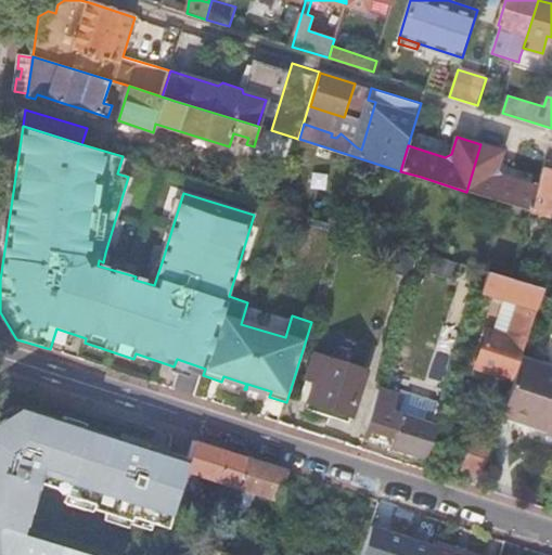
[(504,151),(480,144),(466,192),(501,202),(515,207),(531,211),(539,186),(503,175),(499,169),(504,151)]
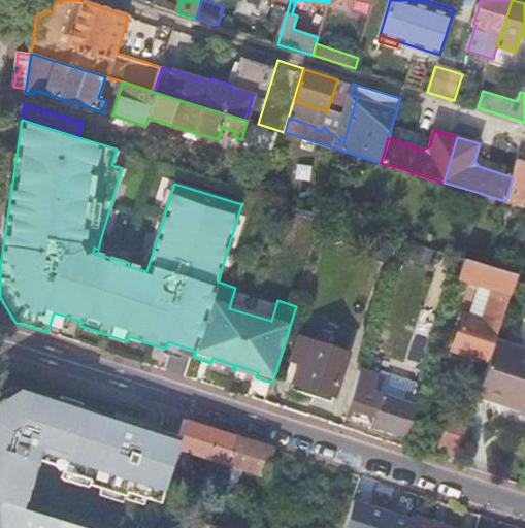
[(173,158),(171,166),(190,172),(192,164),(173,158)]
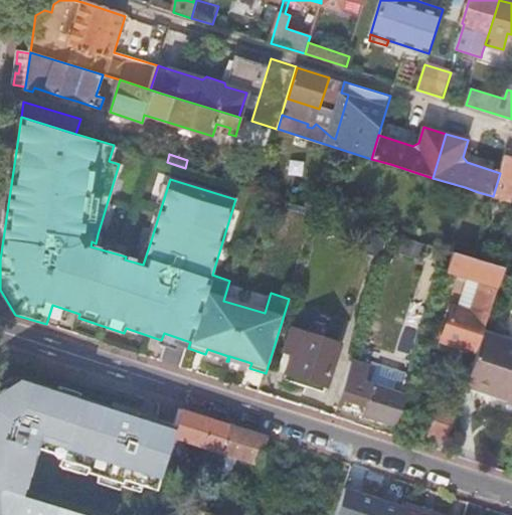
[(511,159),(505,157),(500,173),(493,196),(511,202),(511,159)]
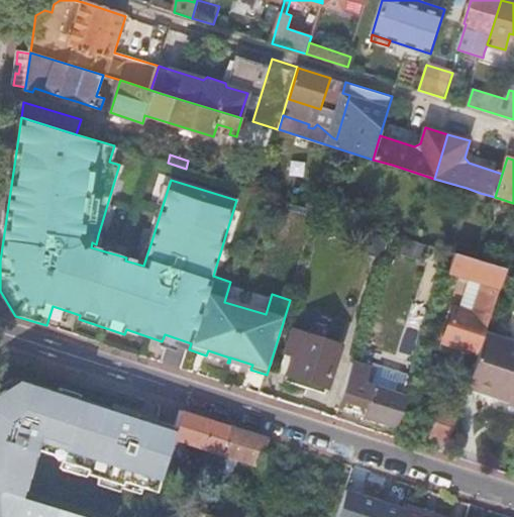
[(163,205),(169,186),(164,185),(158,203),(163,205)]
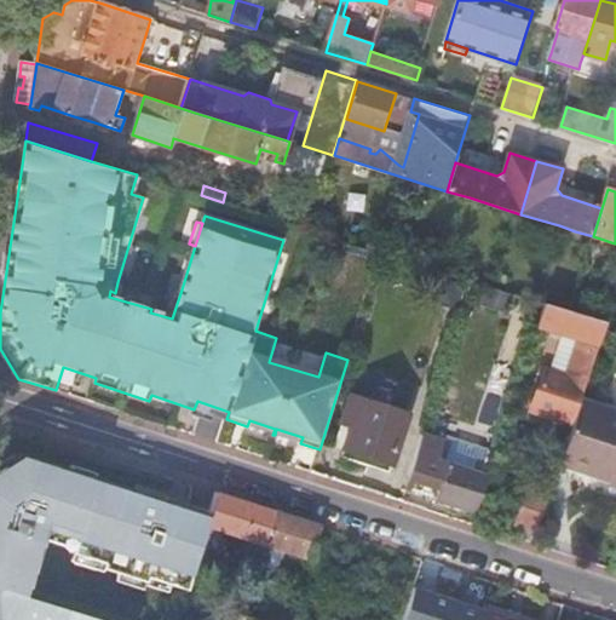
[(109,297),(117,299),(120,290),(117,282),(115,293),(110,291),(109,297)]
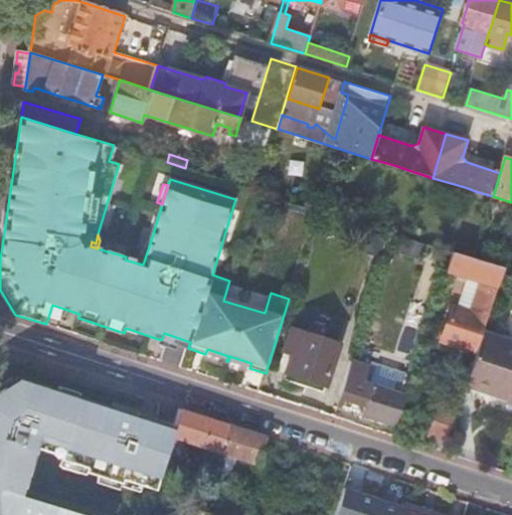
[(145,259),(151,240),(146,238),(141,258),(145,259)]
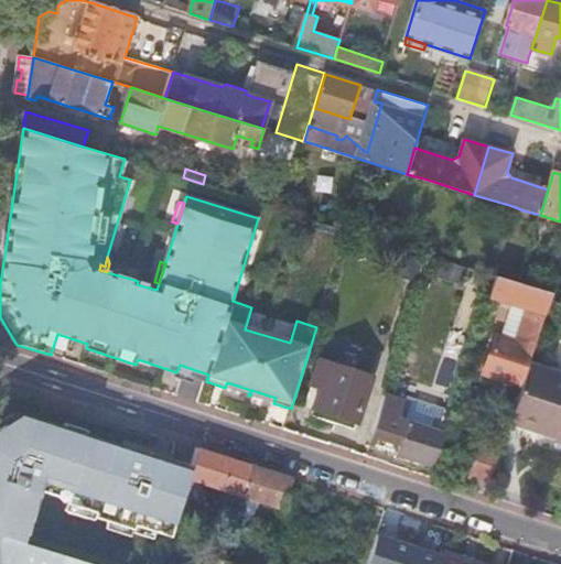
[(520,283),(496,277),(492,290),(491,294),(522,304),(529,306),(526,317),(518,340),(496,334),(484,372),(524,386),(530,365),(553,294),(520,283)]
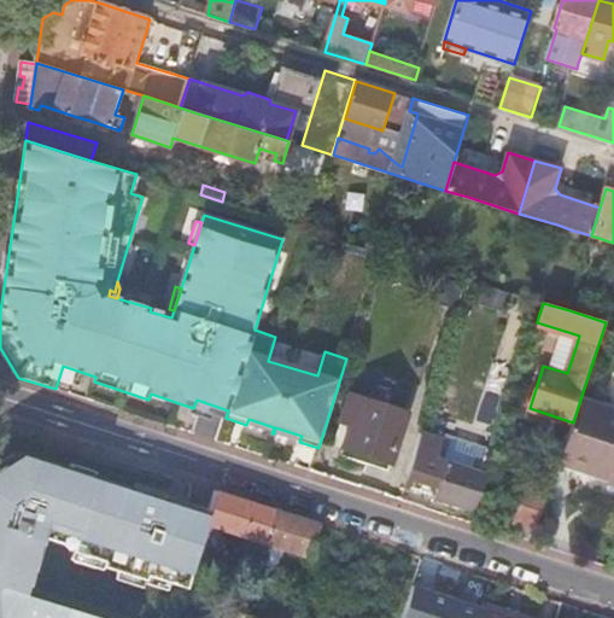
[(352,425),(343,455),(390,471),(409,413),(352,395),(343,421),(352,425)]
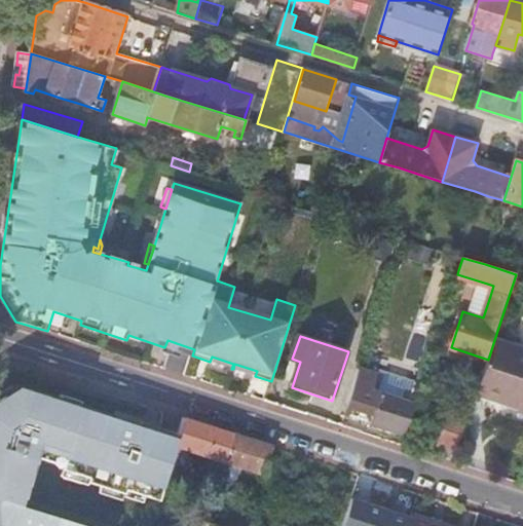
[(522,348),(494,340),(488,360),(485,370),(477,393),(522,407),(522,348)]
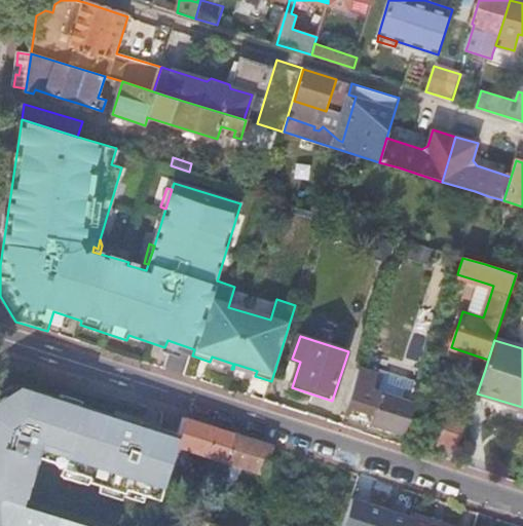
[(379,375),(361,369),(356,384),(345,415),(407,435),(417,405),(414,404),(401,400),(373,390),(379,375)]
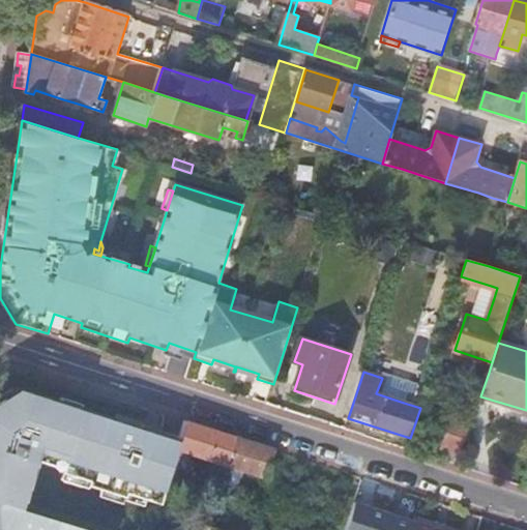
[(411,381),(404,403),(417,407),(425,385),(411,381)]
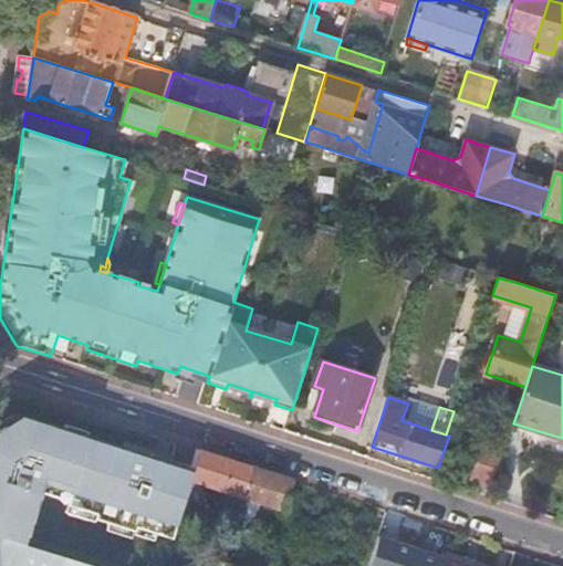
[(0,422),(0,429),(17,420),(13,415),(0,422)]
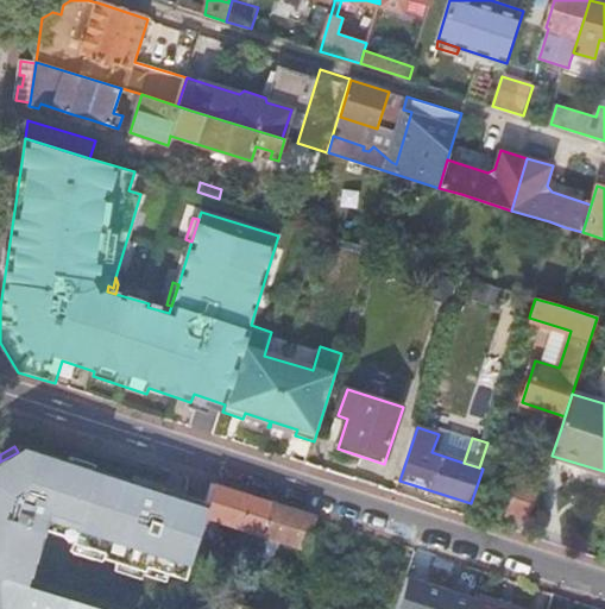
[(170,576),(187,581),(196,548),(209,508),(208,508),(164,494),(95,470),(69,462),(25,447),(18,452),(0,462),(0,577),(27,585),(45,529),(76,539),(75,544),(106,554),(105,559),(106,559),(119,564),(146,572),(149,569),(170,576)]
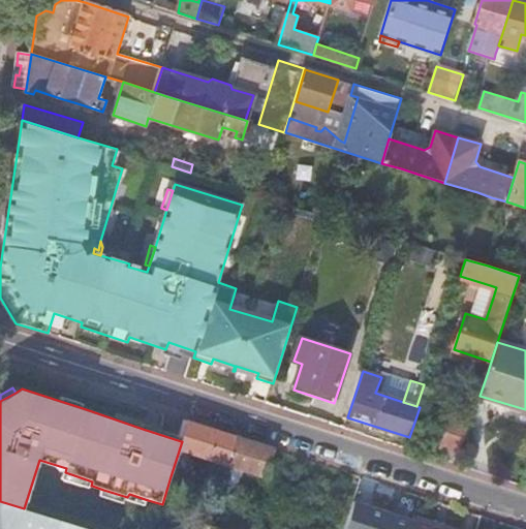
[(62,397),(60,401),(83,408),(85,404),(62,397)]
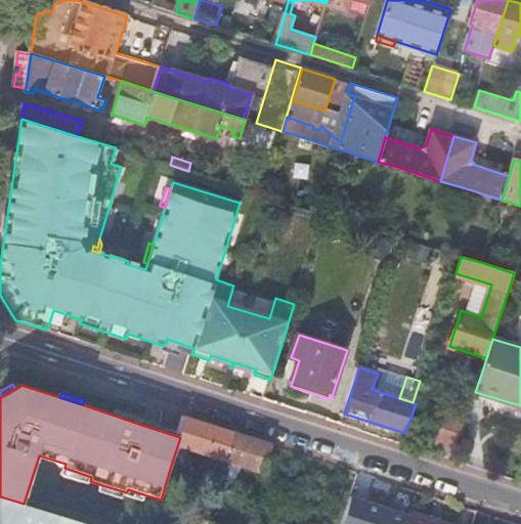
[(437,442),(457,449),(467,418),(447,410),(437,442)]
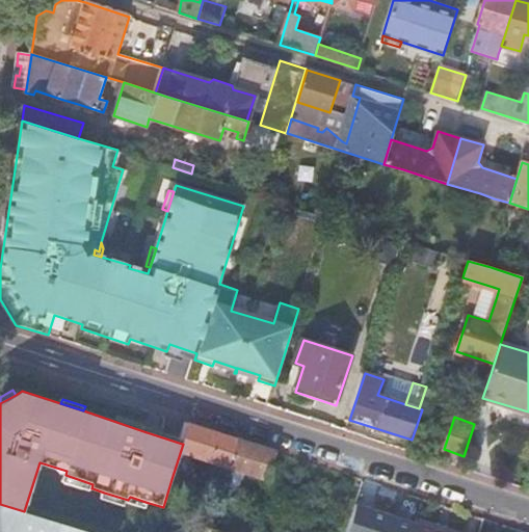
[(190,424),(172,479),(182,482),(190,456),(223,467),(226,461),(271,475),(279,452),(190,424)]
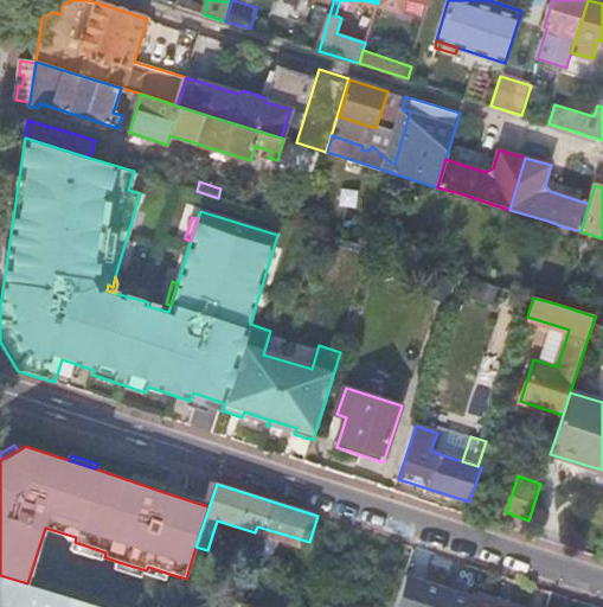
[(165,487),(164,492),(207,506),(209,502),(165,487)]
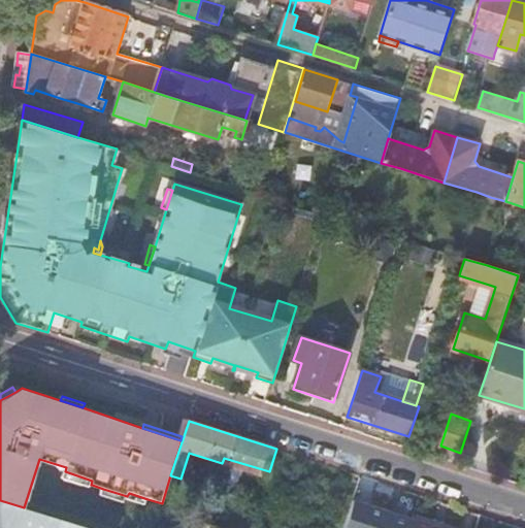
[(224,458),(222,463),(267,477),(269,471),(224,458)]
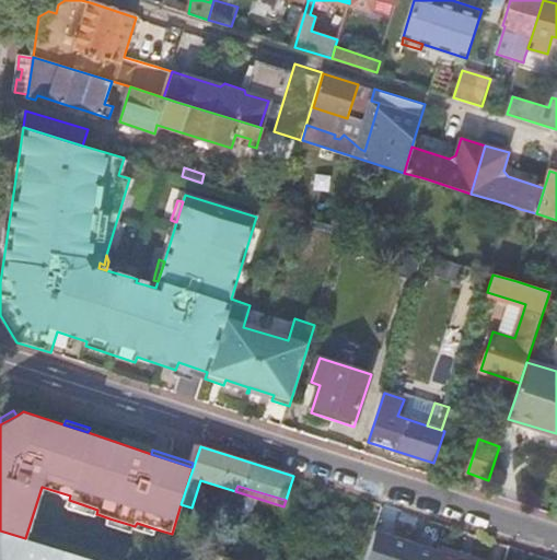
[(69,500),(67,508),(96,517),(97,514),(96,514),(97,510),(69,500)]
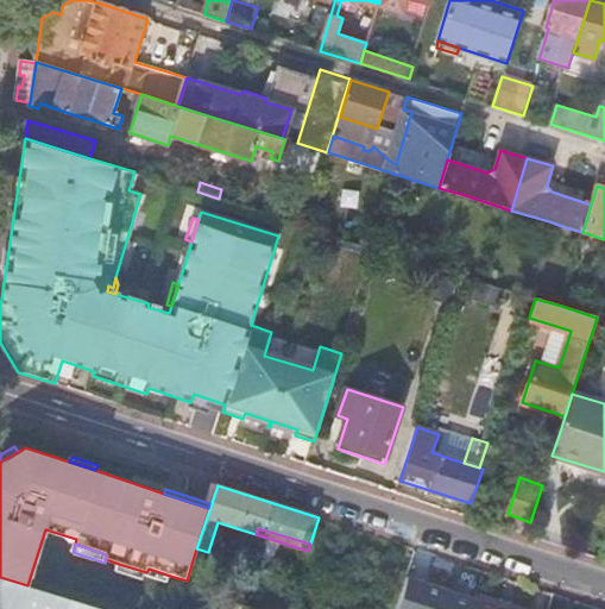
[(146,572),(119,564),(117,571),(144,581),(145,576),(168,583),(170,576),(149,569),(146,572)]
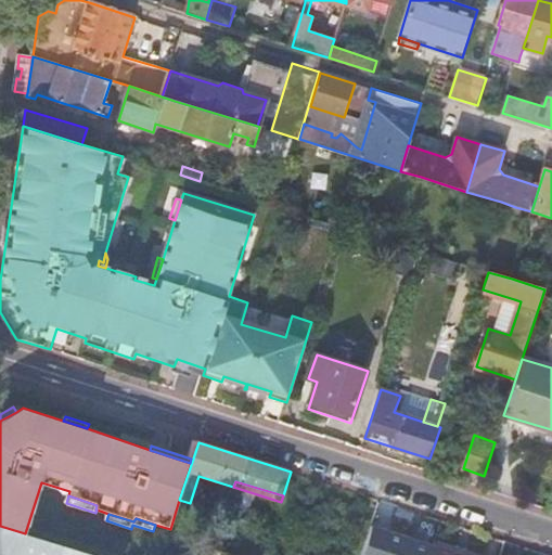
[(25,533),(0,526),(0,554),(84,554),(86,552),(25,533)]
